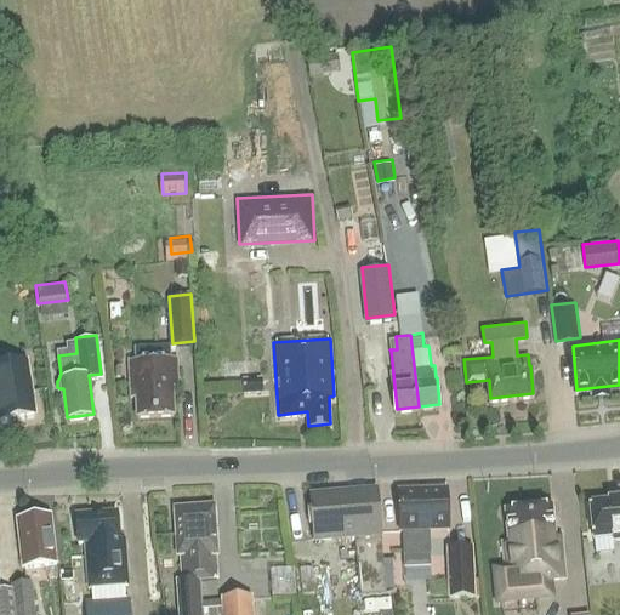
[(176,354),(170,354),(136,357),(130,357),(132,394),(137,394),(137,413),(174,410),(172,383),(177,383),(176,354)]
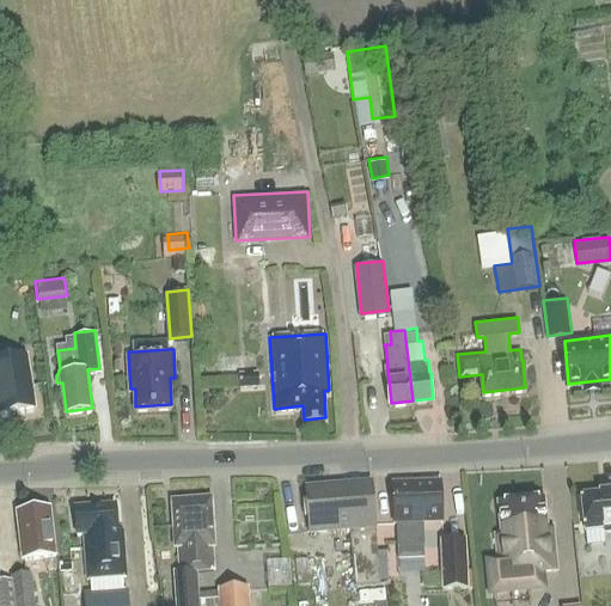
[(0,410),(36,405),(26,352),(0,355),(0,410)]
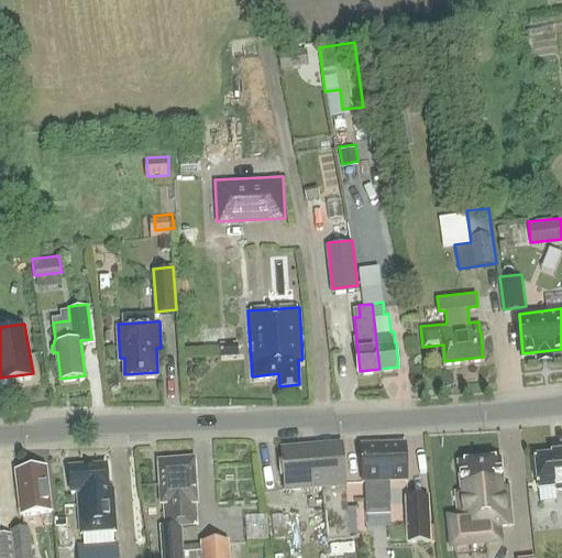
[(239,340),(220,341),(220,354),(239,353),(239,340)]
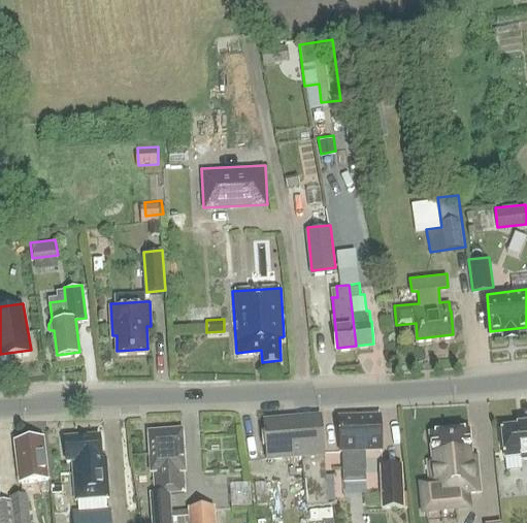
[(365,469),(364,447),(382,446),(381,411),(339,413),(340,448),(341,448),(342,470),(365,469)]
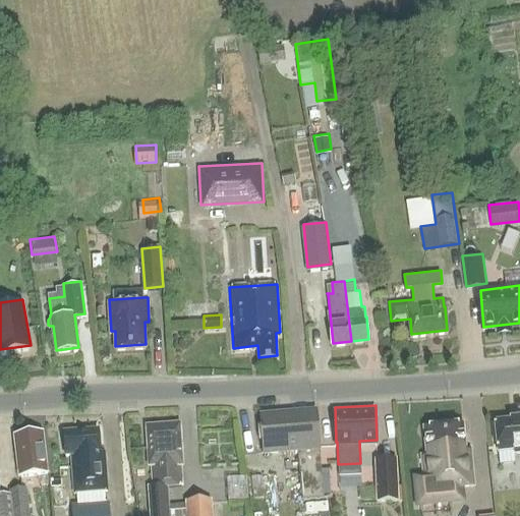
[(302,496),(324,495),(316,408),(261,412),(264,450),(298,447),(302,496)]
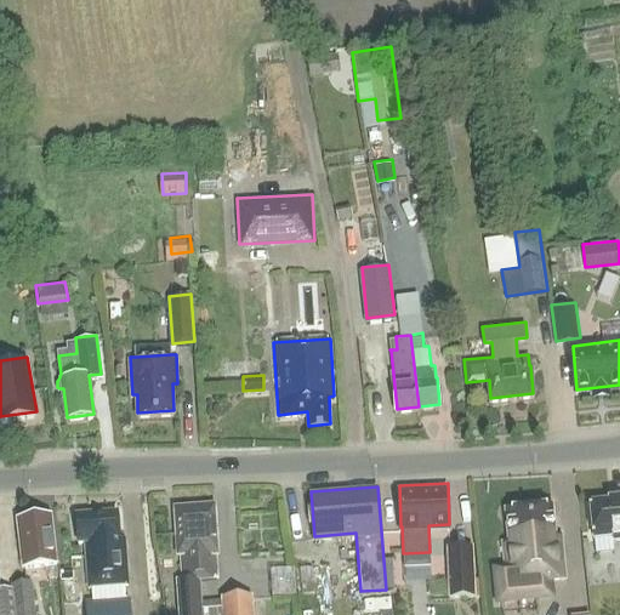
[(619,491),(619,495),(590,499),(593,534),(612,531),(613,537),(619,536),(619,491)]
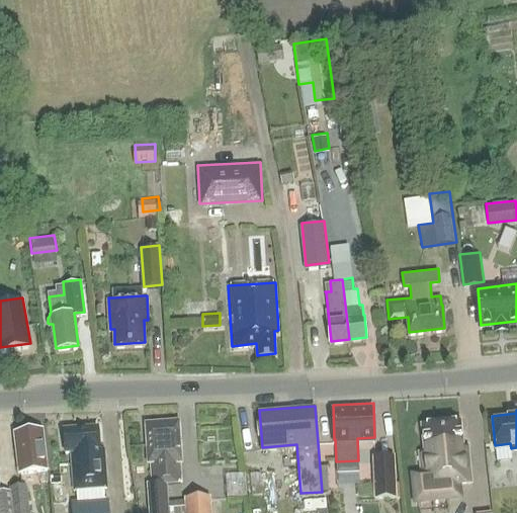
[(179,418),(146,420),(147,443),(149,443),(150,460),(152,460),(153,481),(149,481),(150,512),(168,512),(167,499),(166,480),(181,479),(180,460),(181,460),(179,418)]
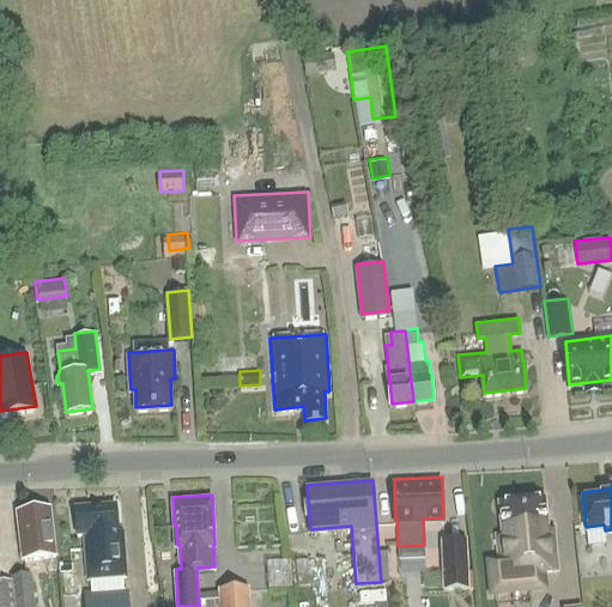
[(491,588),(544,583),(541,569),(558,566),(553,523),(546,524),(543,496),(500,501),(502,532),(496,532),(498,557),(488,558),(491,588)]
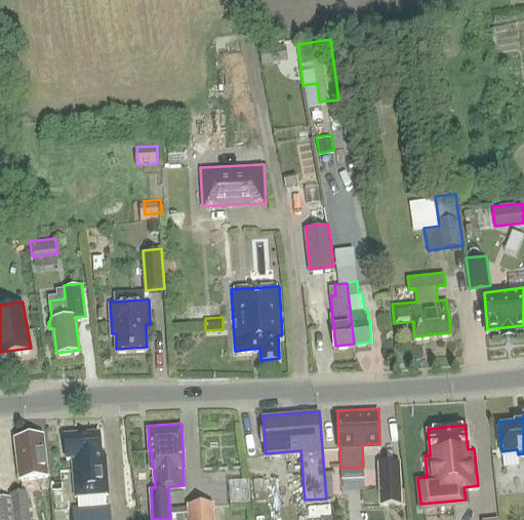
[(73,519),(110,519),(110,503),(107,504),(106,491),(108,490),(105,452),(101,452),(99,430),(65,433),(67,455),(72,455),(75,493),(77,493),(78,505),(72,505),(73,519)]
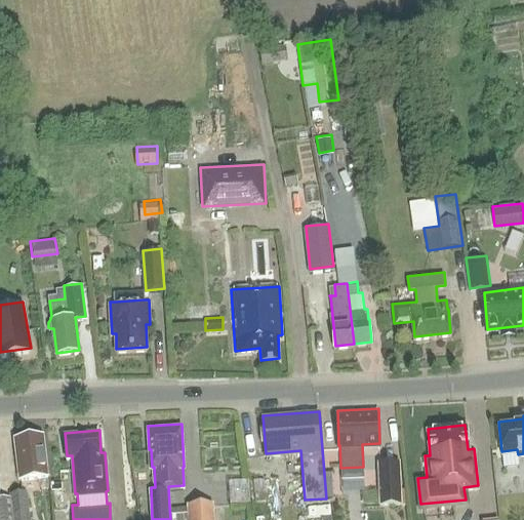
[(43,433),(14,436),(19,477),(48,474),(43,433)]
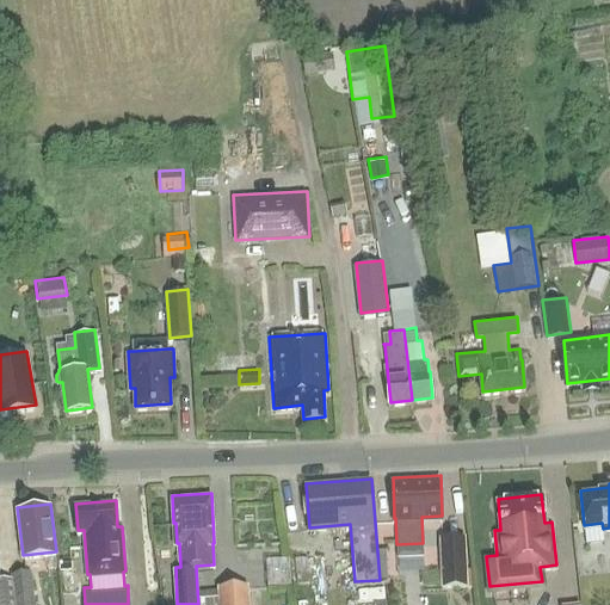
[(442,586),(468,584),(466,535),(439,536),(442,586)]
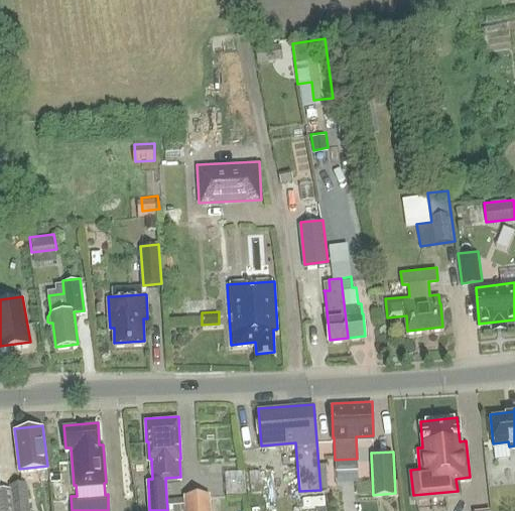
[(259,459),(248,460),(251,490),(262,489),(259,459)]
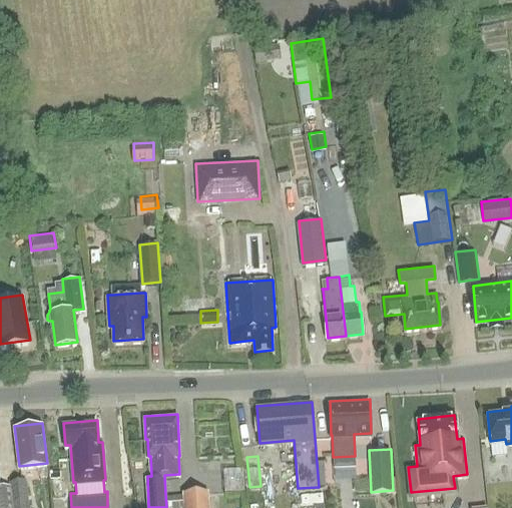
[(60,466),(50,467),(50,475),(61,475),(60,466)]
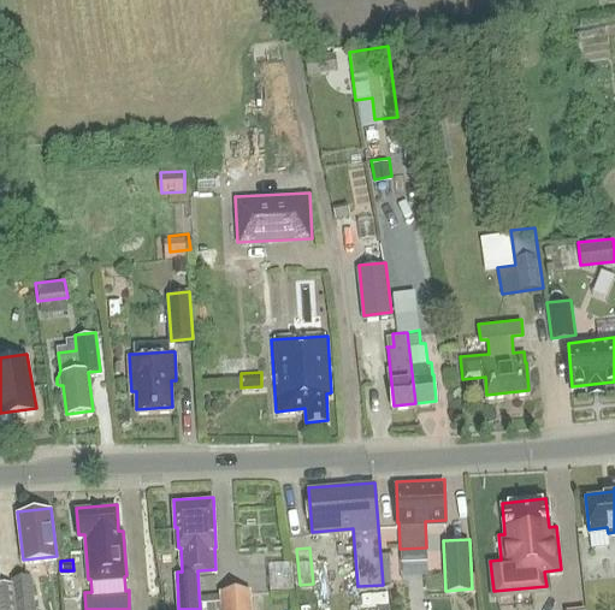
[(12,581),(0,582),(0,609),(16,609),(15,598),(12,581)]
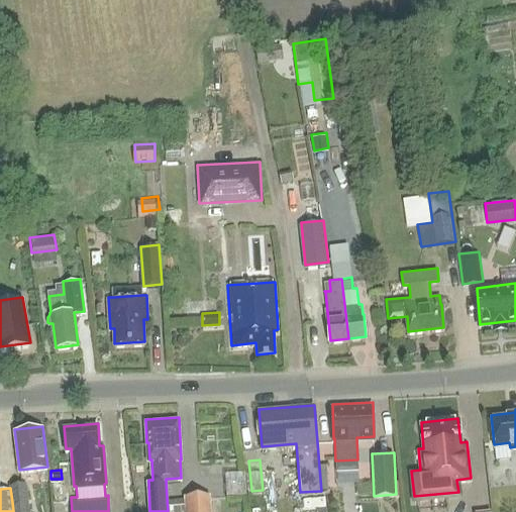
[(210,511),(209,495),(185,496),(185,511),(210,511)]
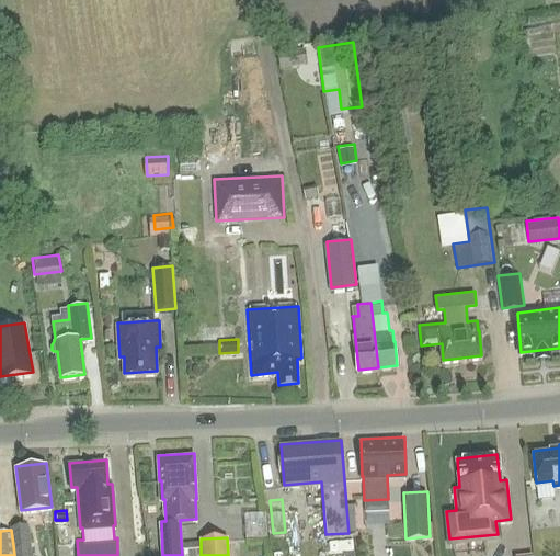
[(32,555),(31,543),(13,545),(14,555),(32,555)]
